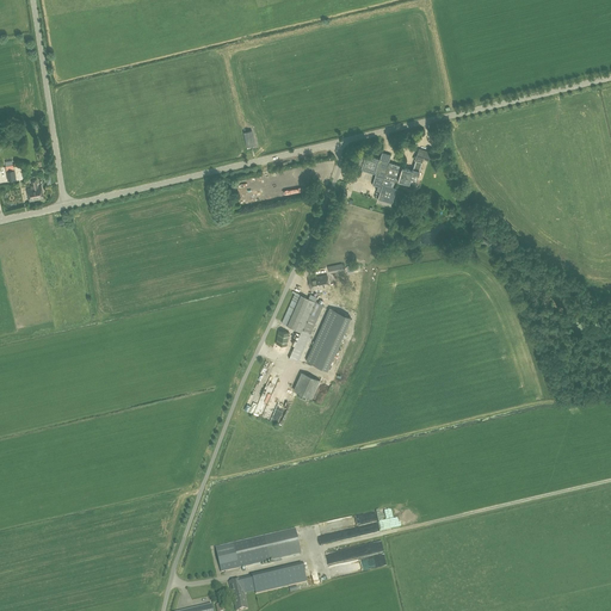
[(247,147),(255,146),(252,130),(244,133),(247,147)]
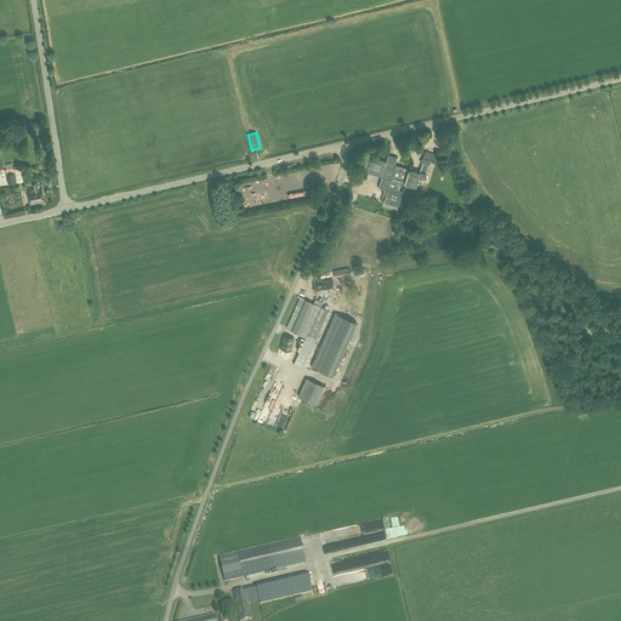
[(419,174),(409,170),(405,183),(416,187),(415,188),(416,188),(415,191),(421,193),(421,189),(422,189),(425,178),(426,175),(426,174),(428,165),(429,161),(436,164),(438,155),(431,153),(428,160),(423,159),(422,159),(421,159),(421,161),(422,163),(421,163),(422,164),(420,172),(419,172),(419,174)]
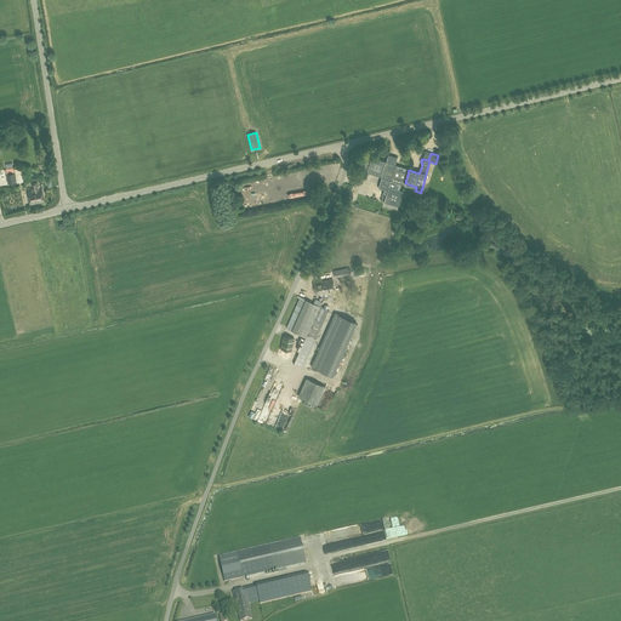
[(405,183),(409,170),(409,169),(396,165),(398,158),(388,155),(386,161),(371,158),(370,160),(365,159),(363,169),(368,170),(366,172),(382,177),(379,188),(385,191),(382,194),(386,195),(385,203),(399,206),(403,192),(399,191),(400,184),(405,186),(405,183)]
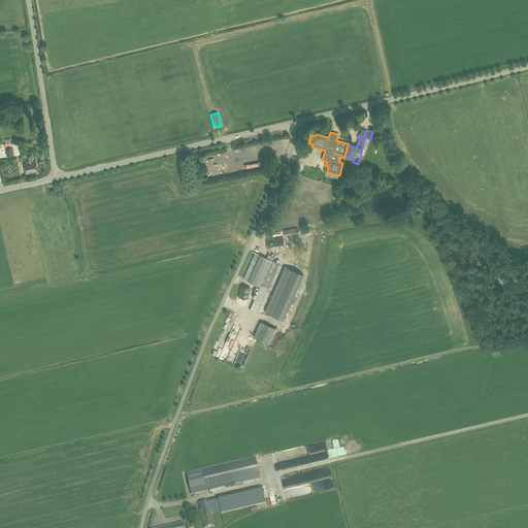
[(11,143),(5,144),(5,149),(6,156),(13,155),(12,147),(11,143)]
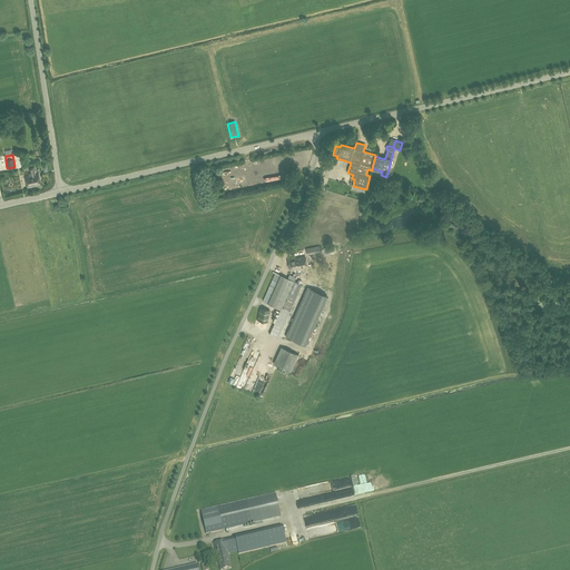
[(36,175),(33,167),(29,168),(30,175),(26,177),(28,188),(40,185),(38,174),(36,175)]
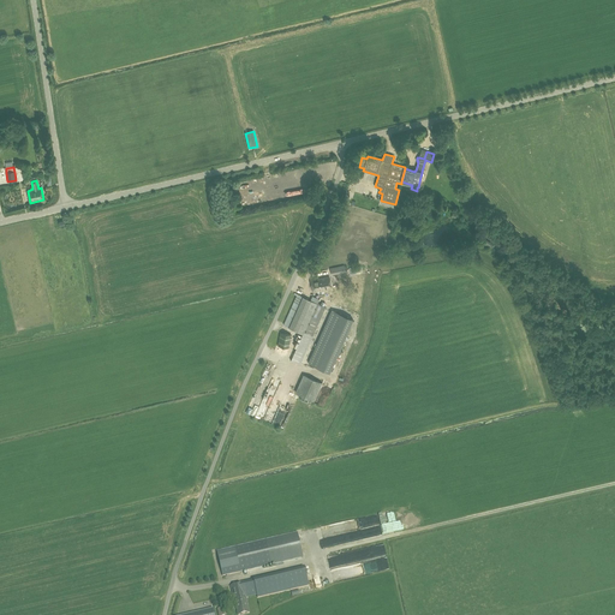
[(332,288),(329,276),(314,280),(310,280),(312,293),(316,292),(321,291),(322,293),(324,293),(323,291),(332,288)]
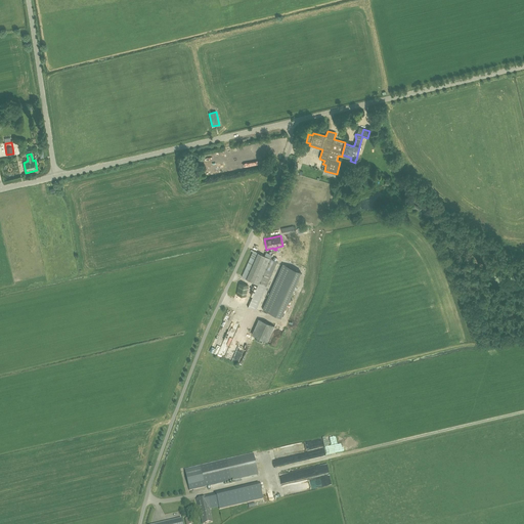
[(248,307),(256,310),(267,285),(277,262),(251,250),(250,251),(253,252),(242,277),(258,285),(248,307)]
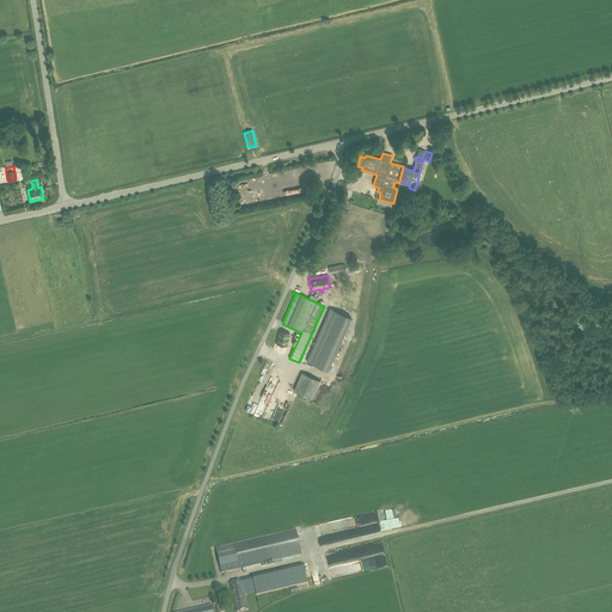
[(331,308),(307,361),(328,371),(352,318),(331,308)]
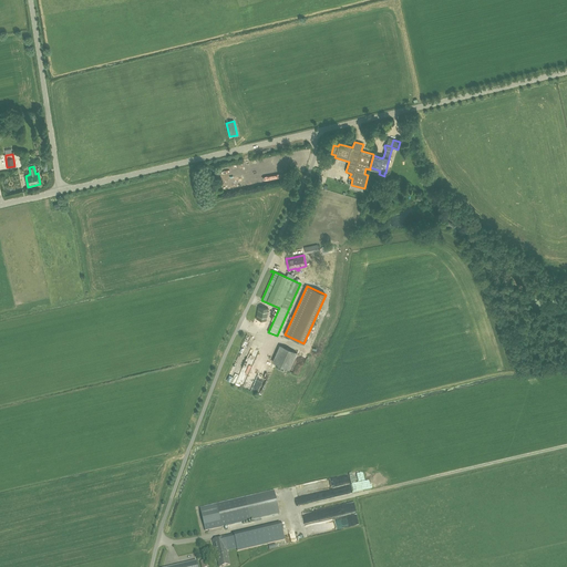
[(256,319),(266,321),(268,308),(258,307),(256,319)]
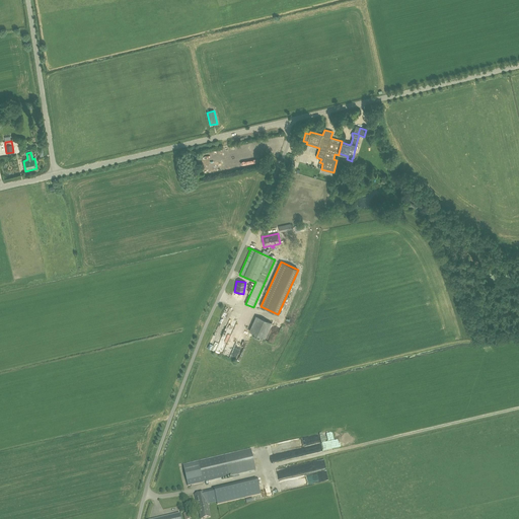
[(249,332),(265,339),(271,322),(256,316),(249,332)]
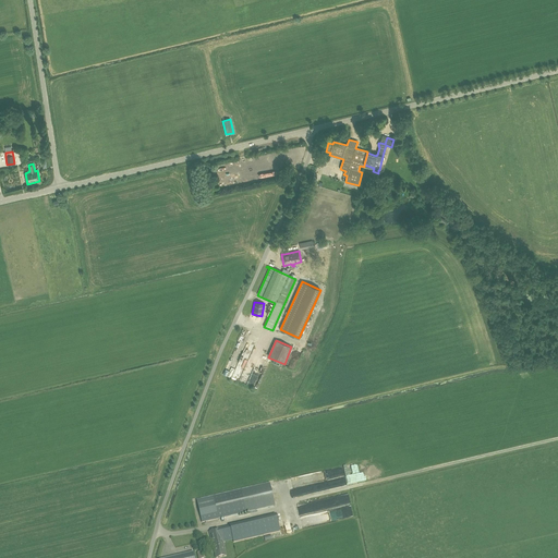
[(262,354),(267,349),(263,346),(257,351),(262,354)]
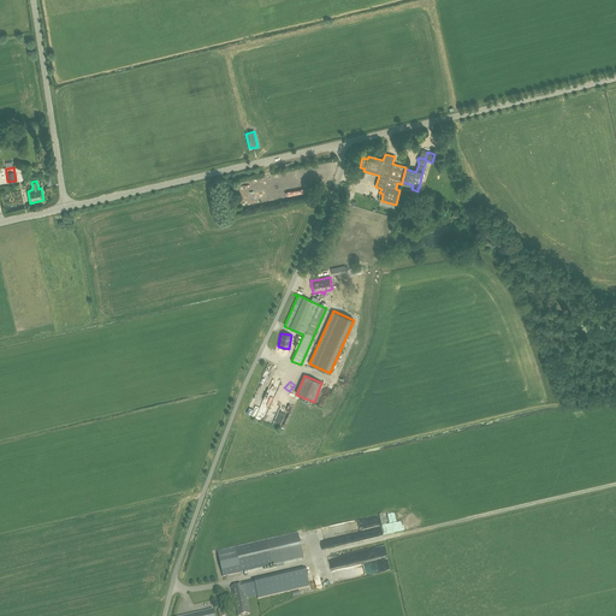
[(265,420),(272,422),(283,395),(274,392),(265,420)]
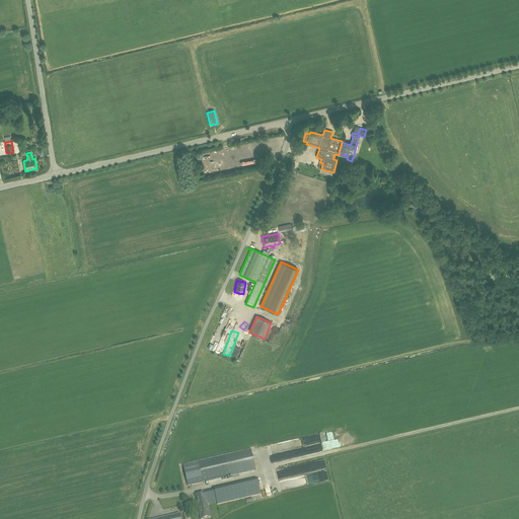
[(307,451),(345,444),(344,437),(306,444),(307,451)]
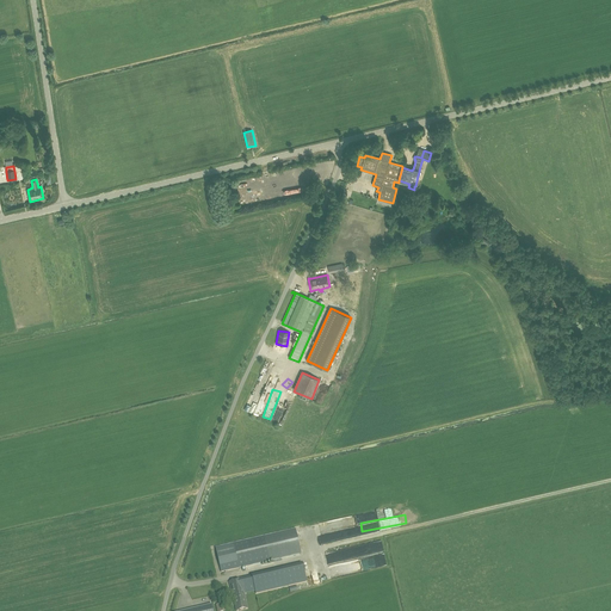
[(356,526),(323,534),(325,542),(358,535),(356,526)]
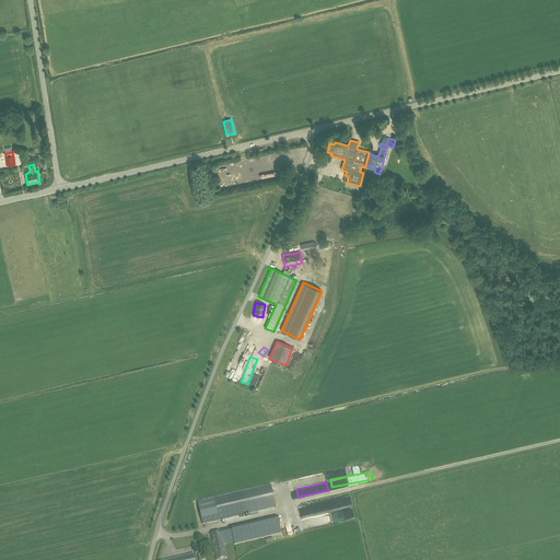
[(197,503),(202,525),(276,508),(270,485),(197,503)]
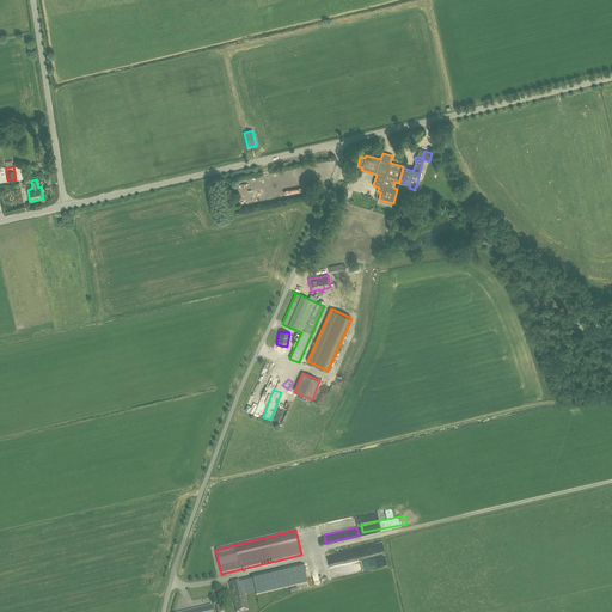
[(324,554),(326,562),(343,557),(342,552),(349,550),(349,551),(355,550),(356,551),(353,552),(353,555),(356,554),(357,555),(369,552),(367,544),(324,554)]
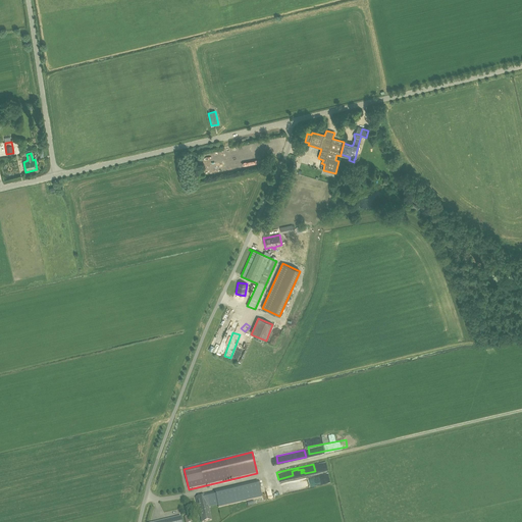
[(199,510),(201,517),(202,521),(211,520),(210,515),(208,507),(218,505),(218,507),(247,501),(243,486),(215,492),(196,497),(199,510)]
